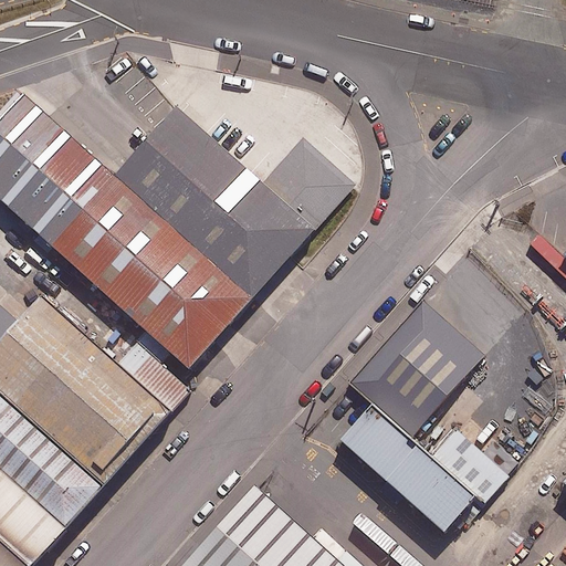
[(115,169),(22,87),(0,112),(0,111),(0,198),(190,370),(257,295),(115,169)]
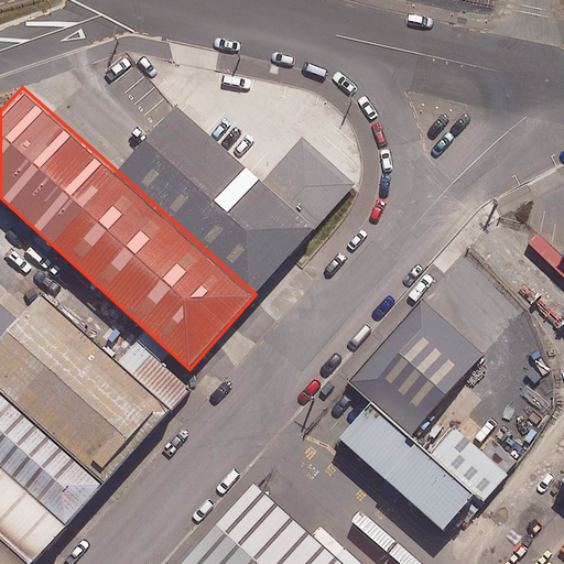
[(115,169),(256,294),(316,226),(262,179),(175,101),(115,169)]
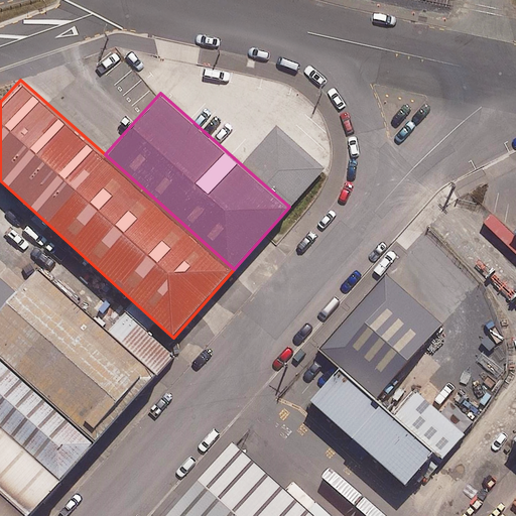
[(240,163),(289,207),(326,164),(276,121),(240,163)]
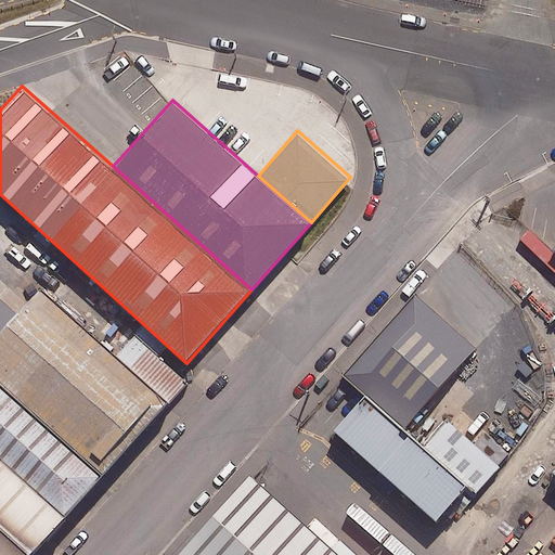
[(0,384),(102,477),(189,382),(134,332),(115,352),(39,283),(8,318),(0,310),(0,384)]
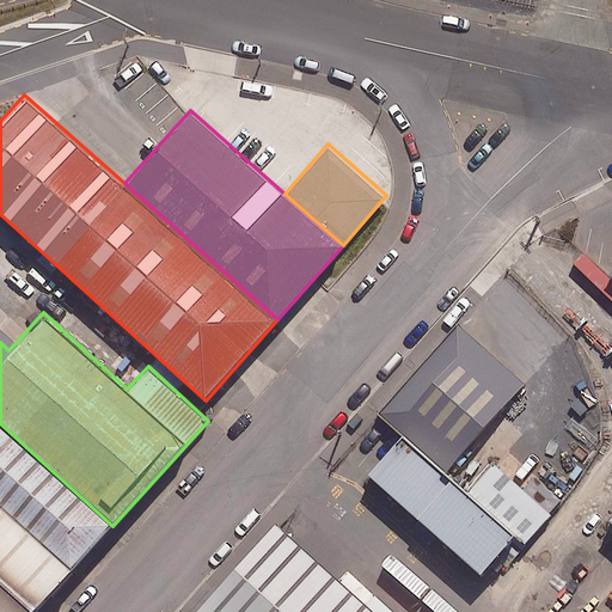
[(533,384),(475,331),(397,418),(456,470),(533,384)]
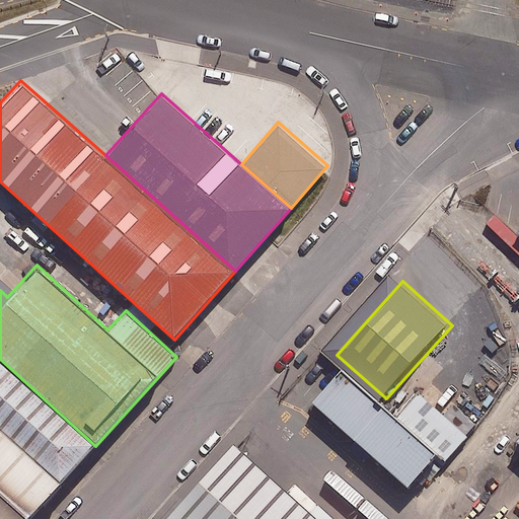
[(0,427),(61,479),(95,446),(0,359),(0,427)]
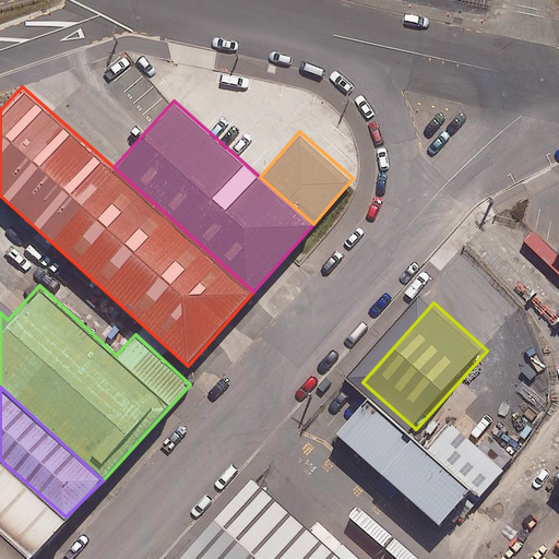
[(473,491),(370,400),(335,439),(438,531),(473,491)]
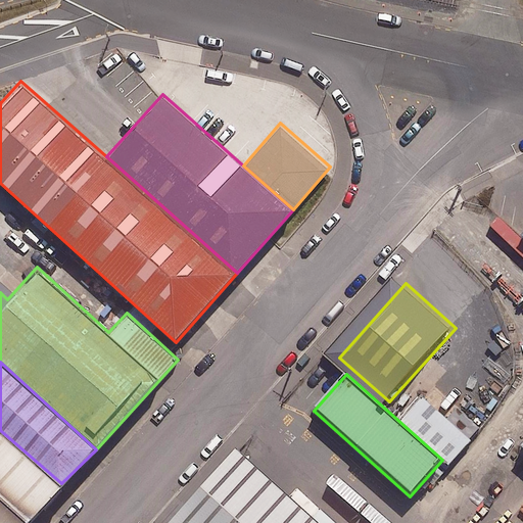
[(0,522),(26,522),(61,483),(0,430),(0,522)]
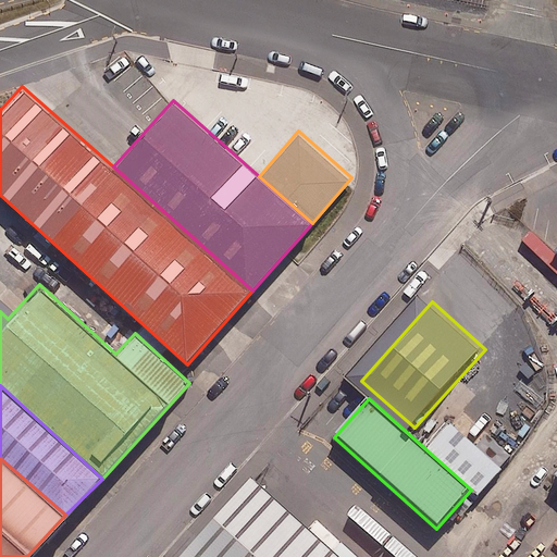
[(338,556),(250,477),(177,556),(338,556)]
